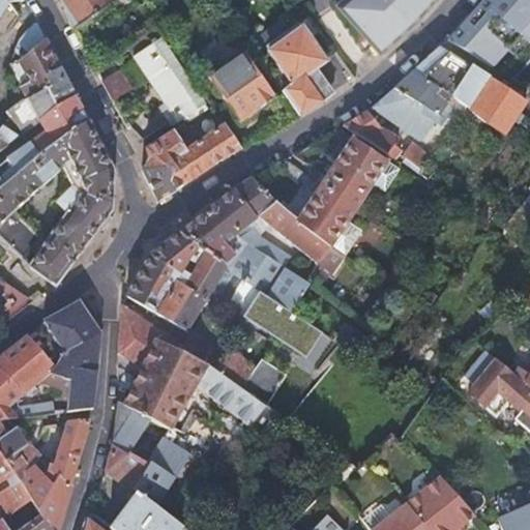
[(0,0),(0,16),(10,3),(18,0),(0,0)]
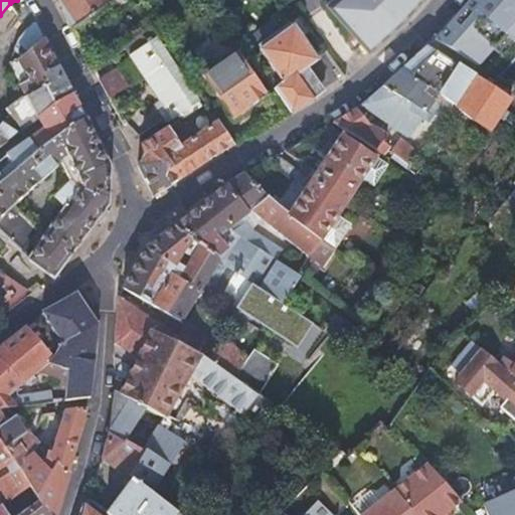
[(56,0),(74,34),(105,13),(96,0),(56,0)]
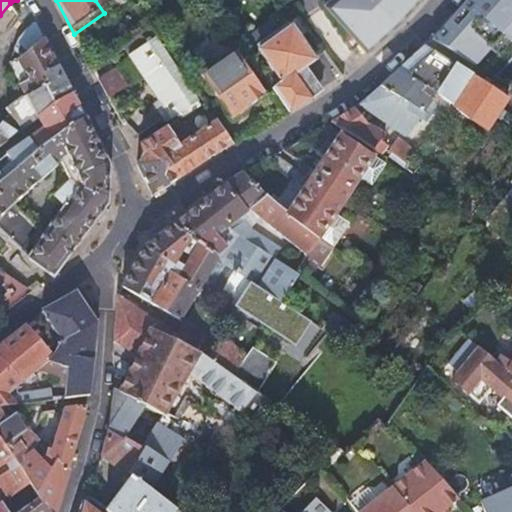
[(414,14),(426,0),(341,0),(381,45),(414,14)]
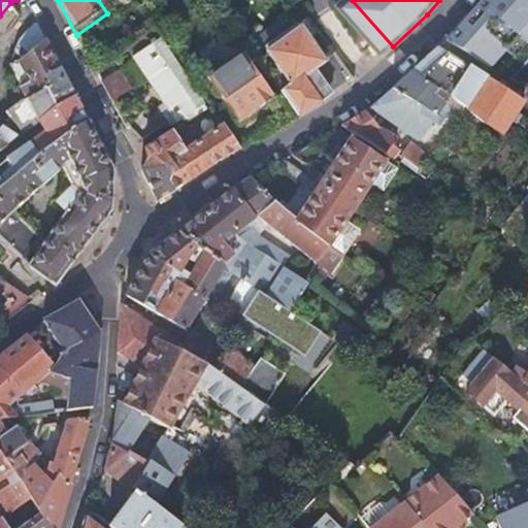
[(527,0),(483,0),(446,39),(491,68),(523,35),(527,39),(527,0)]
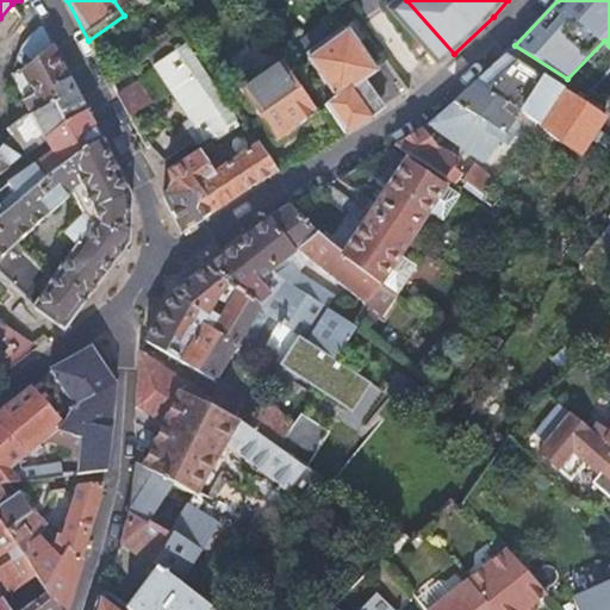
[(12,4),(0,18),(0,33),(7,38),(25,12),(12,4)]
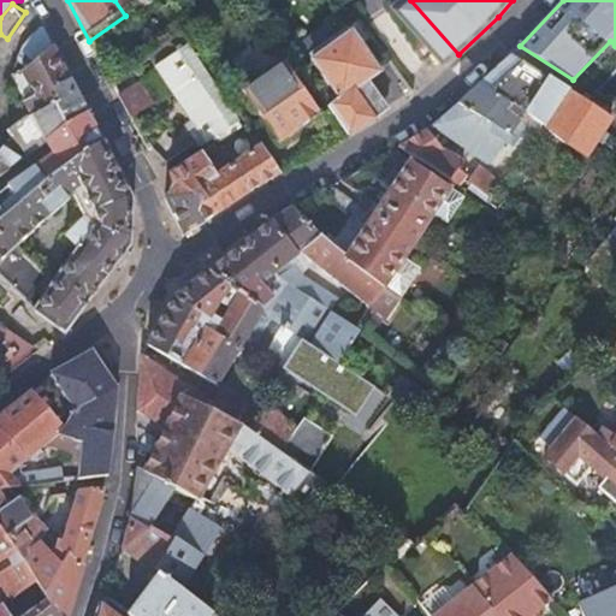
[(183,7),(172,16),(185,34),(190,42),(208,67),(240,46),(220,18),(200,33),(183,7)]
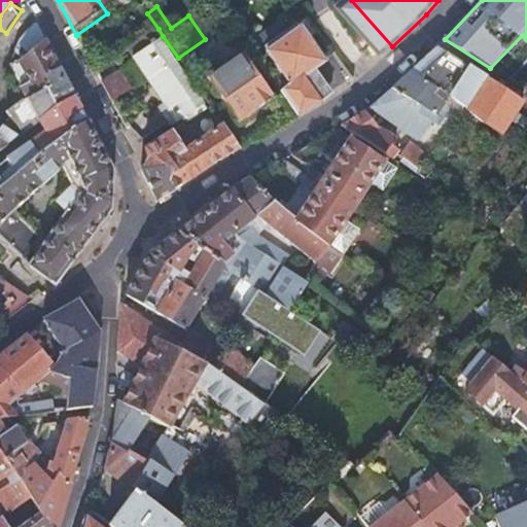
[(309,21),(300,28),(310,41),(319,35),(309,21)]
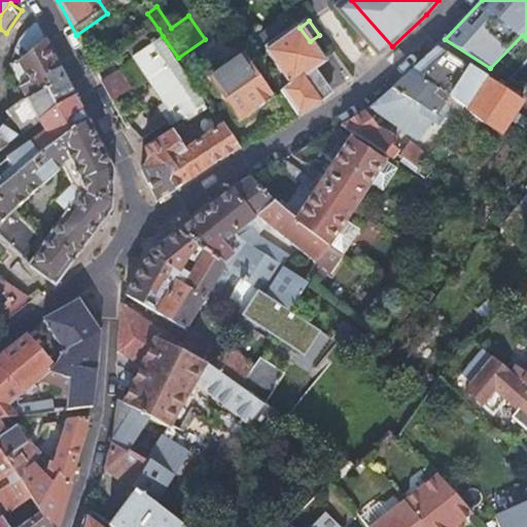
[(24,33),(16,49),(10,63),(27,93),(9,112),(18,120),(24,130),(40,118),(75,93),(37,22),(24,33)]
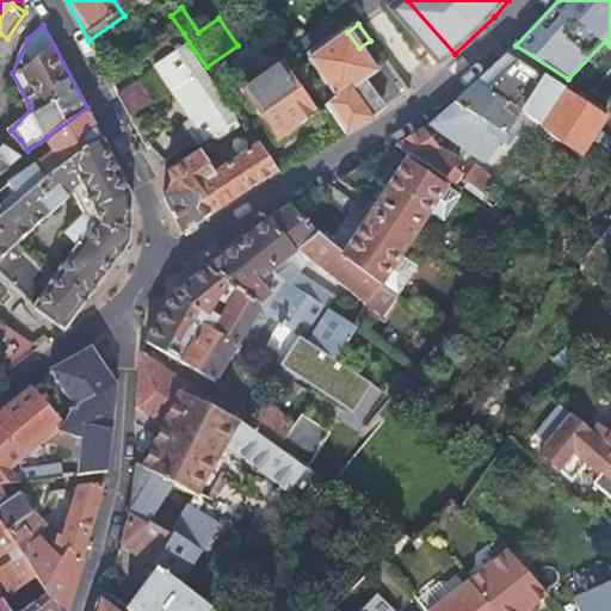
[(327,105),(346,131),(371,117),(352,88),(376,72),(359,48),(347,32),(333,42),(322,28),(297,45),(335,99),(327,105)]
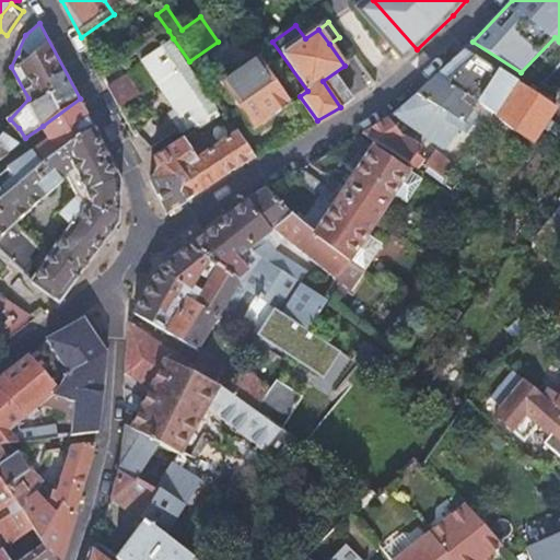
[(226,116),(189,61),(173,38),(140,60),(175,111),(170,115),(182,131),(201,118),(219,144),(196,160),(193,154),(203,149),(193,132),(153,160),(156,168),(151,186),(166,217),(234,171),(256,158),(242,138),(226,116)]
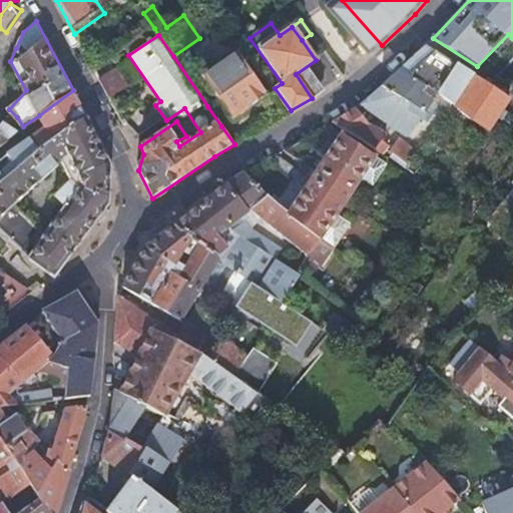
[(423,48),(361,104),(403,135),(410,134),(434,99),(450,110),(452,106),(461,111),(460,111),(466,115),(466,116),(488,130),(509,100),(487,87),(423,48)]
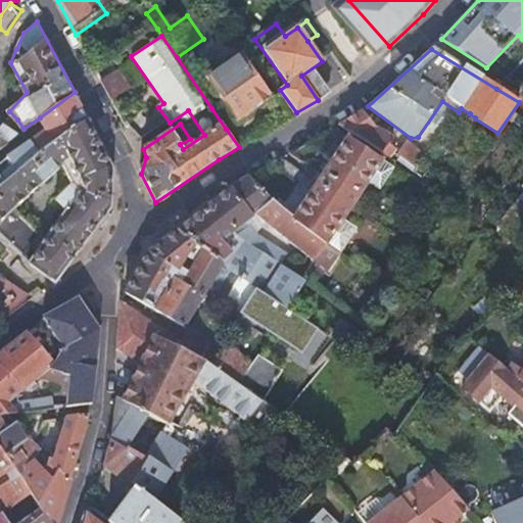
[(221,101),(235,122),(271,97),(241,53),(205,79),(221,101)]
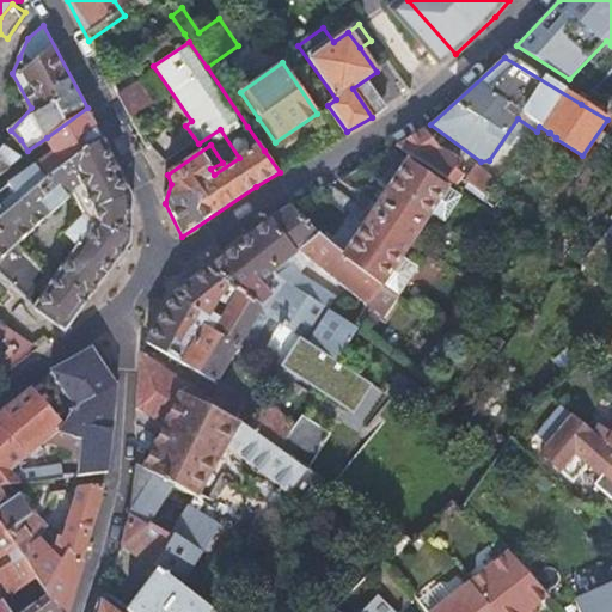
[(144,86),(117,99),(129,122),(154,109),(144,86)]
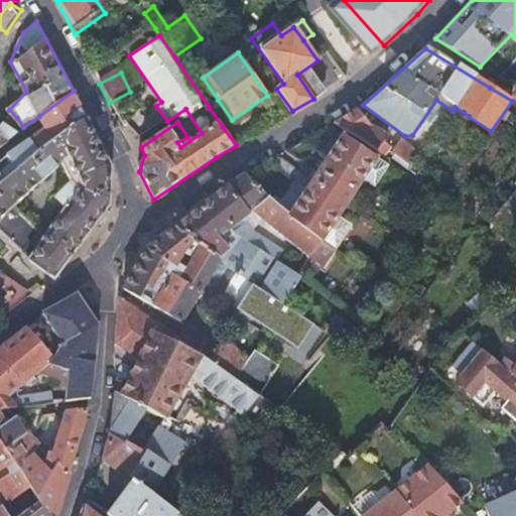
[(0,181),(40,149),(89,120),(74,91),(39,116),(44,126),(11,150),(6,154),(0,158),(0,181)]
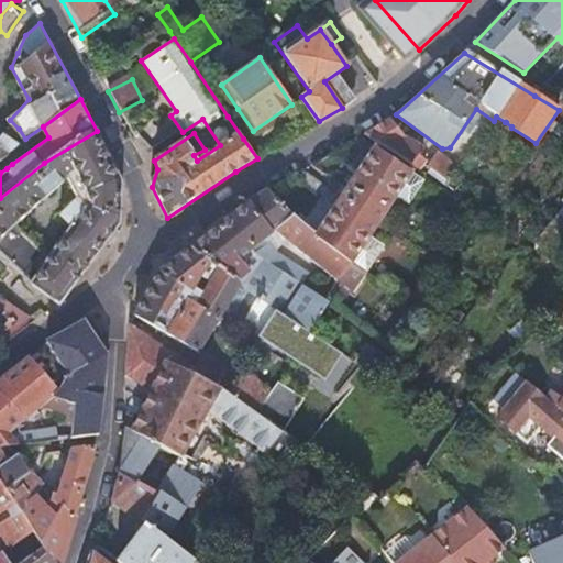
[(228,117),(243,139),(253,131),(238,109),(228,117)]
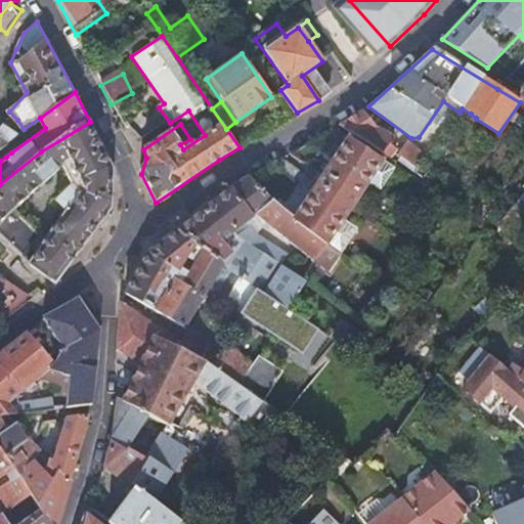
[(364,108),(339,124),(389,159),(399,144),(393,139),(394,138),(383,131),(382,131),(364,108)]
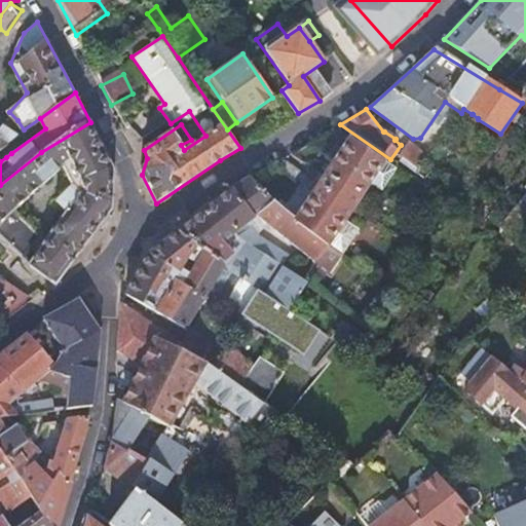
[(0,146),(10,138),(19,133),(2,122),(0,124),(0,146)]
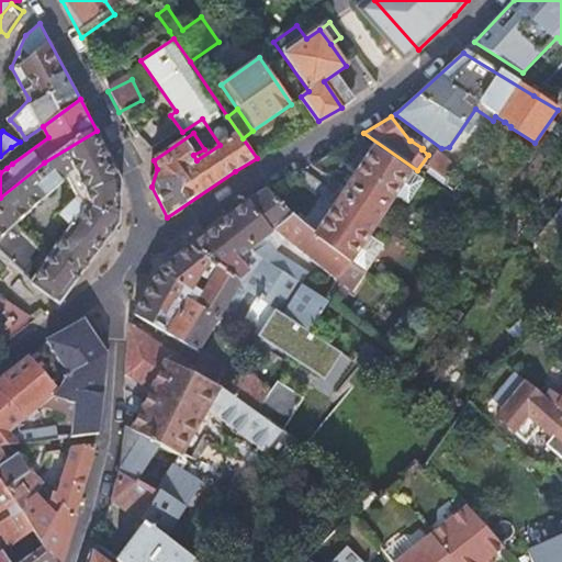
[(44,163),(0,198),(0,250),(24,272),(42,249),(13,224),(66,176),(77,195),(63,212),(71,221),(32,281),(58,300),(64,295),(119,220),(121,176),(97,131),(44,163)]
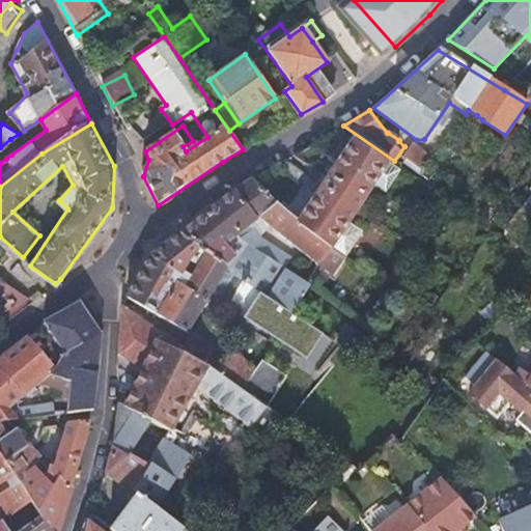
[(351,141),(298,224),(333,246),(385,163),(351,141)]
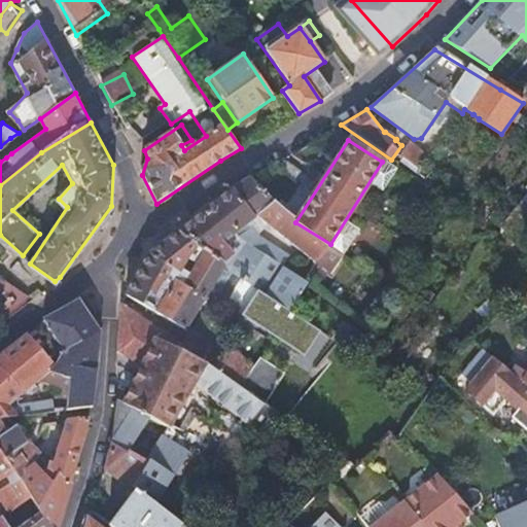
[(409,143),(400,155),(420,169),(428,156),(409,143)]
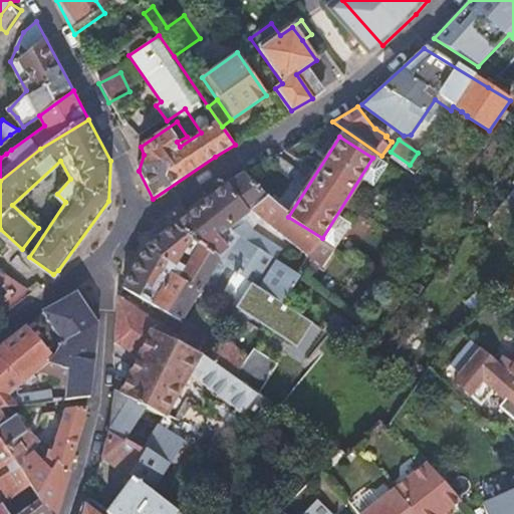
[(251,170),(242,175),(280,210),(287,202),(251,170)]
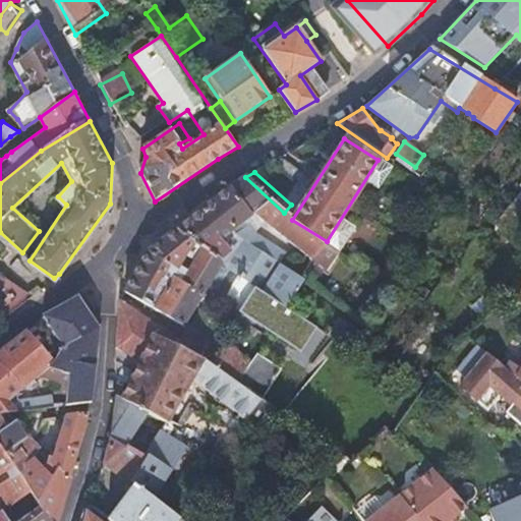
[(227,188),(176,232),(219,259),(221,264),(255,288),(285,308),(301,284),(282,270),(285,266),(278,262),(282,256),(262,242),(252,233),(248,229),(227,248),(222,243),(258,211),(267,220),(264,223),(312,258),(315,255),(330,266),(339,251),(325,242),(327,241),(292,220),(284,213),(245,177),(227,188)]
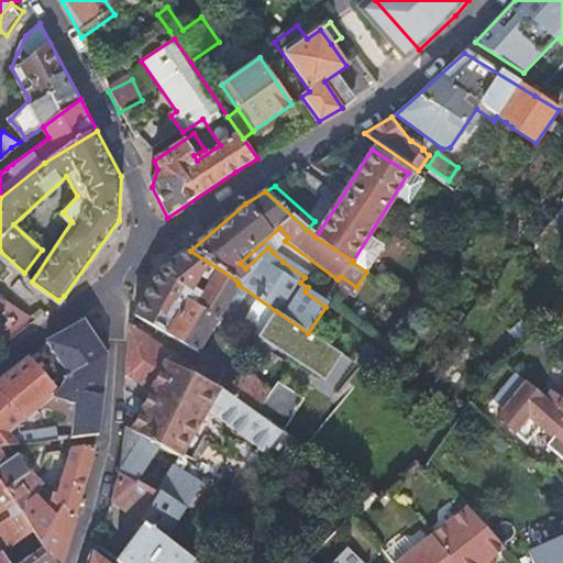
[(268,247),(273,252),(285,241),(288,238),(279,228),(240,263),(245,268),(268,247)]
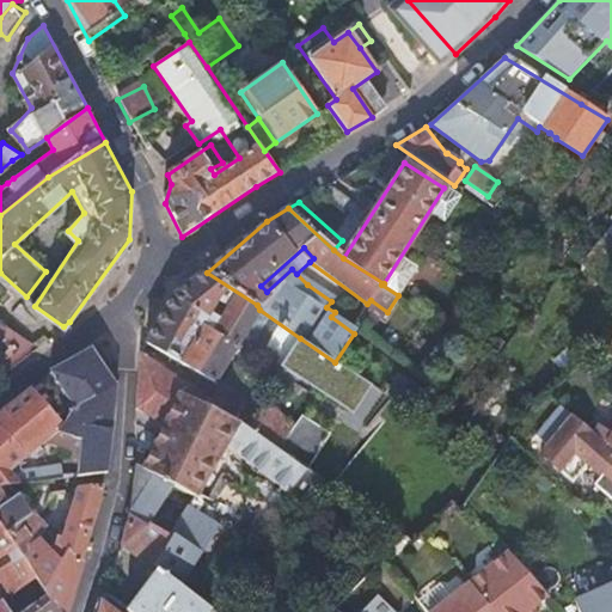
[(171,303),(147,343),(202,377),(213,383),(259,310),(257,305),(207,273),(171,303)]
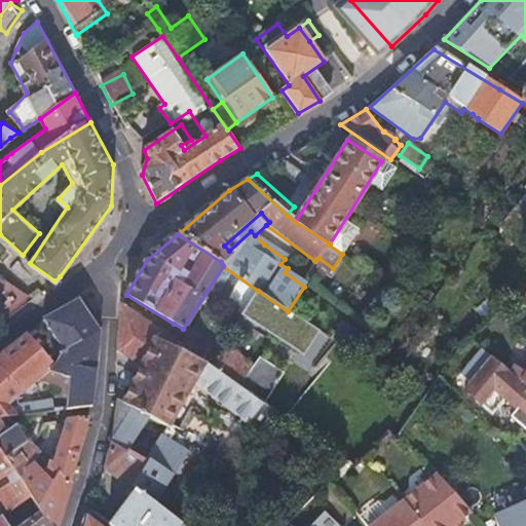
[(288,311),(258,291),(246,308),(263,321),(255,332),(276,346),(287,332),(278,326),(288,311)]
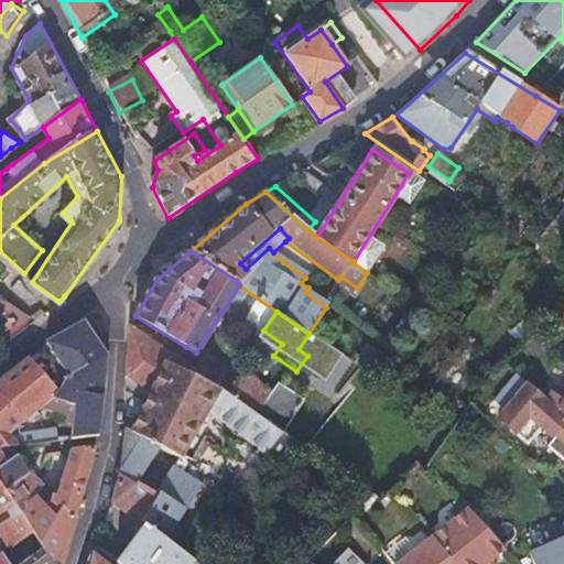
[(136,316),(130,325),(172,355),(177,358),(184,350),(186,347),(136,316)]
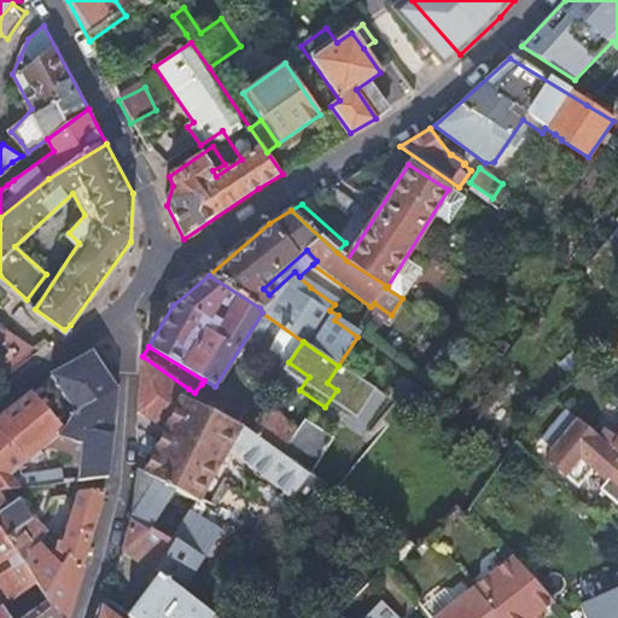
[(4,414),(0,417),(0,493),(1,493),(53,484),(58,483),(57,472),(23,474),(21,468),(46,447),(81,460),(79,481),(108,476),(109,467),(115,433),(110,433),(116,389),(92,355),(48,377),(50,379),(33,394),(30,392),(4,414)]
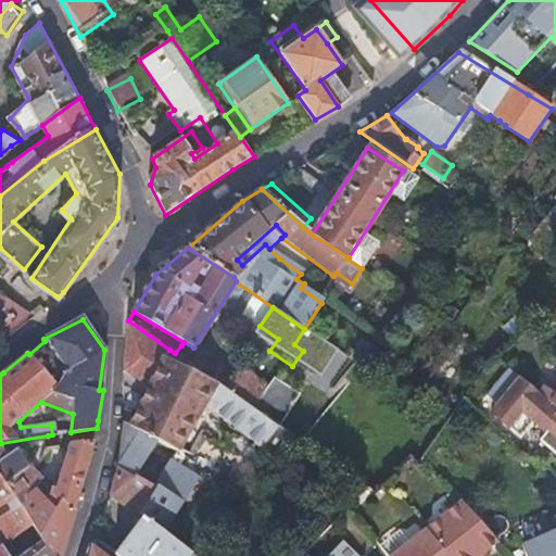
[(127,324),(125,371),(150,387),(167,355),(169,350),(128,320),(127,324)]
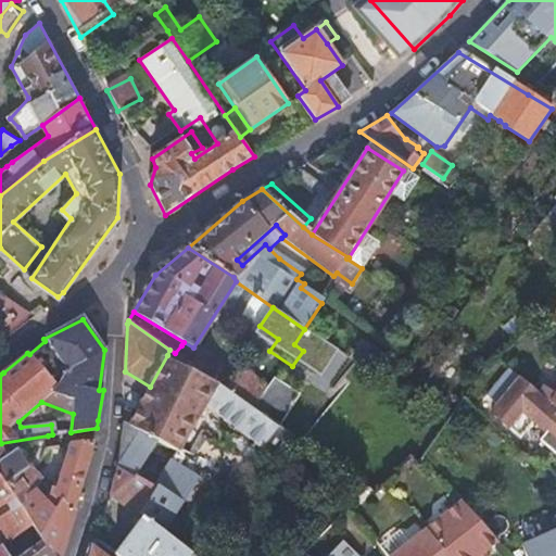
[(181,345),(175,353),(216,382),(227,390),(254,408),(269,384),(241,366),(239,370),(202,346),(197,355),(181,345)]
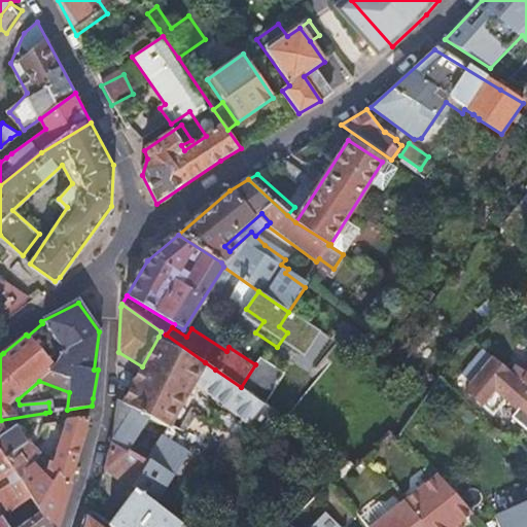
[(142,366),(123,402),(150,418),(168,427),(196,378),(204,363),(159,337),(142,366)]
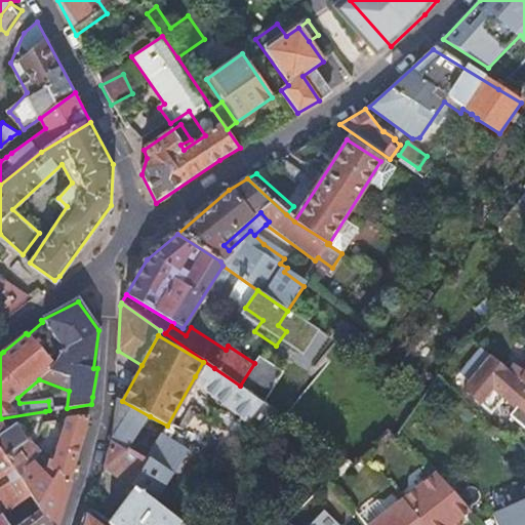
[(524,345),(507,368),(524,382),(524,345)]
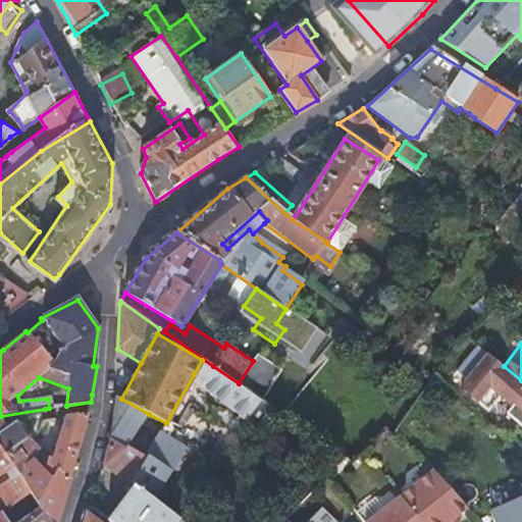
[(502,364),(489,353),(463,382),(470,388),(467,393),(487,410),(501,395),(513,406),(521,395),(521,388),(499,368),(502,364)]
